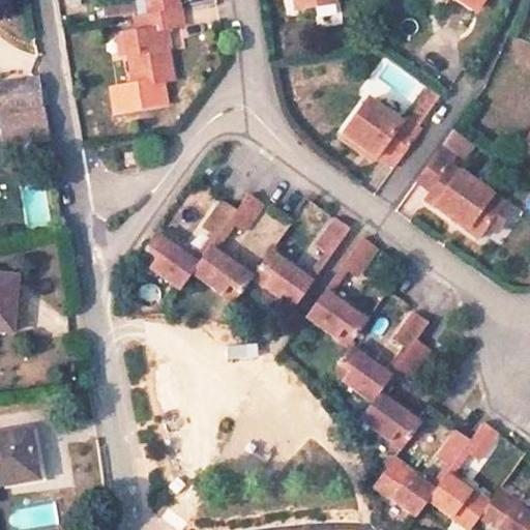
[(145,0),(148,15),(178,10),(176,0),(145,0)]
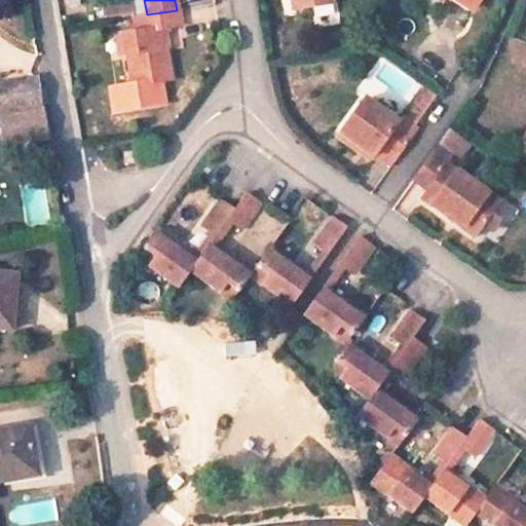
[(291,0),(294,10),(332,3),(331,0),(291,0)]
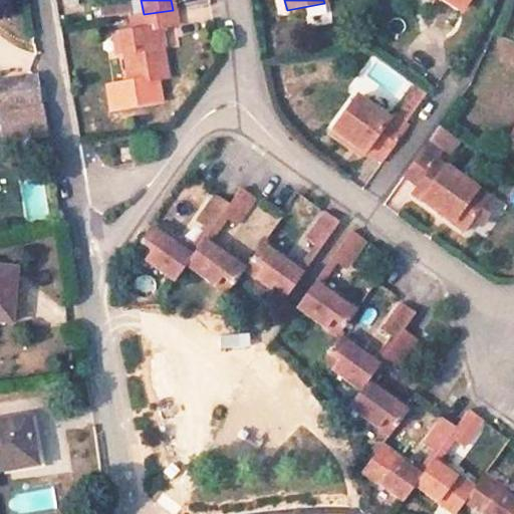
[(440,0),(458,10),(464,0),(440,0)]
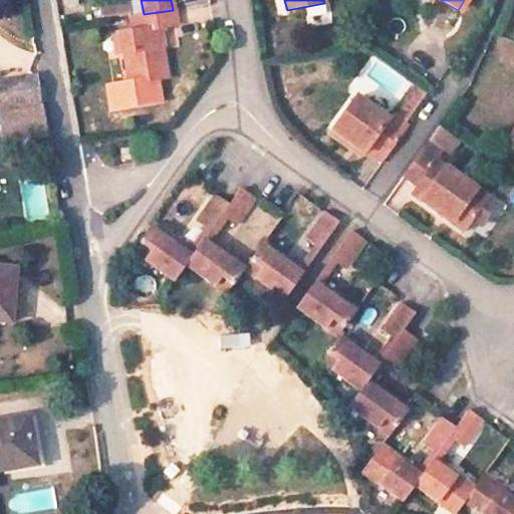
[(100,18),(130,13),(127,1),(98,6),(100,18)]
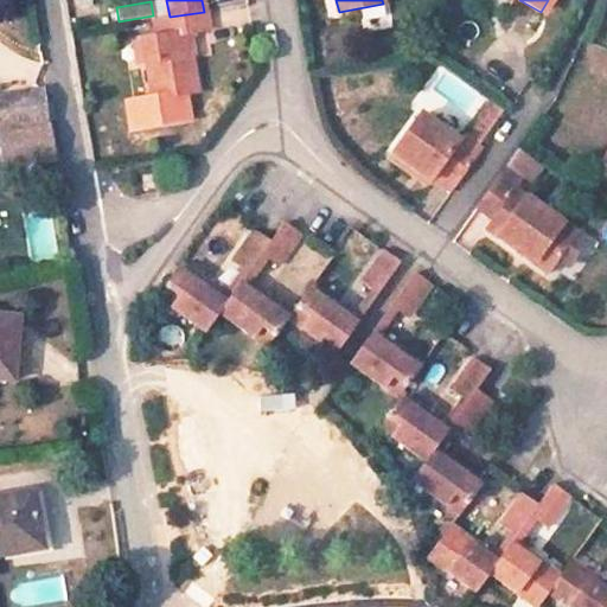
[(222,32),(249,31),(248,7),(221,8),(222,32)]
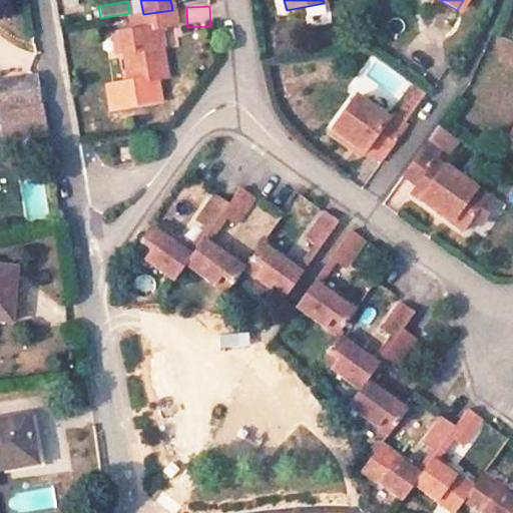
[(158,28),(175,26),(172,10),(143,14),(134,16),(137,31),(120,34),(128,85),(166,78),(158,28)]
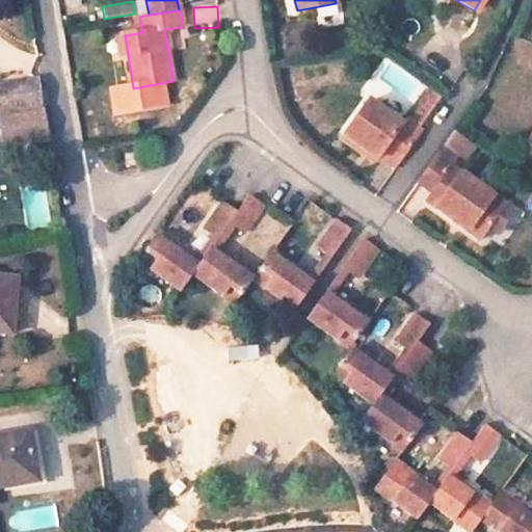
[(40,79),(0,84),(0,113),(2,113),(44,106),(40,79)]
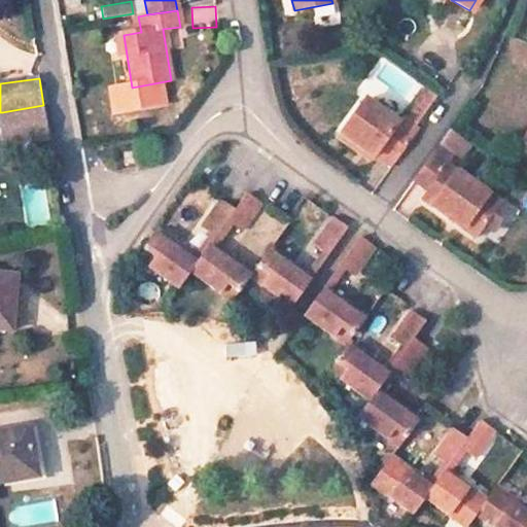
[(406,116),(417,125),(435,97),(424,90),(406,116)]
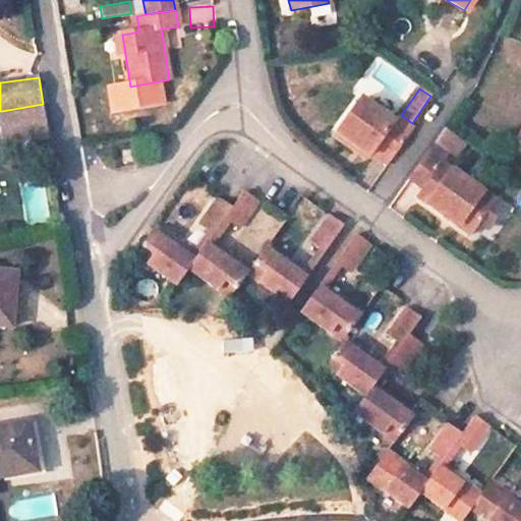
[(371,153),(388,165),(412,130),(395,117),(392,122),(359,99),(336,131),(369,156),(371,153)]
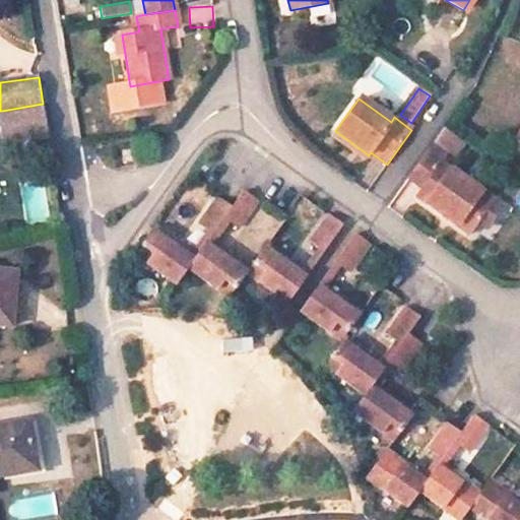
[(43,104),(2,111),(9,145),(49,140),(43,104)]
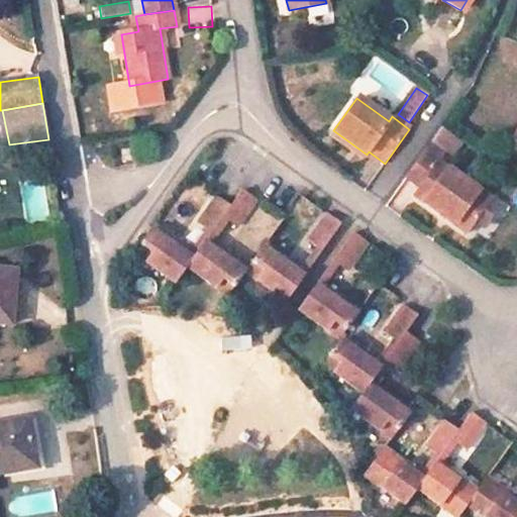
[(431,142),(444,151),(454,137),(441,127),(431,142)]
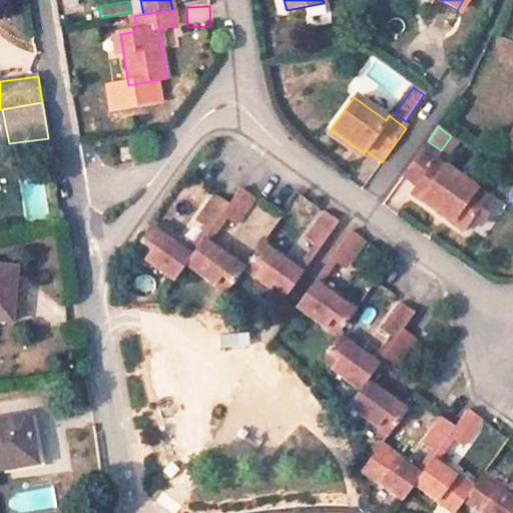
[(440,153),(426,142),(403,176),(416,185),(410,193),(463,231),(472,218),(486,199),(434,161),(440,153)]
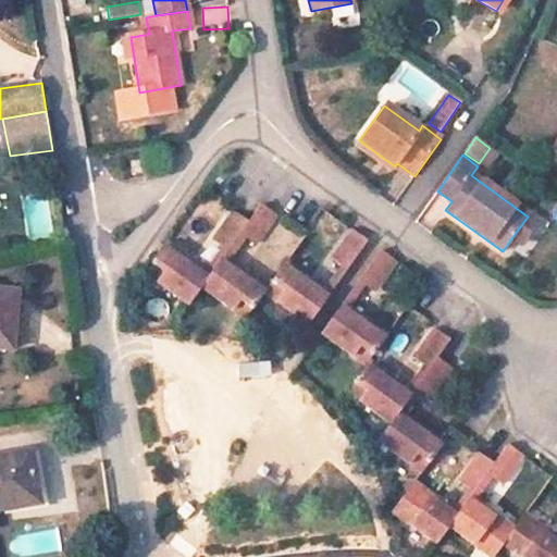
[(145,173),(143,160),(130,162),(132,174),(145,173)]
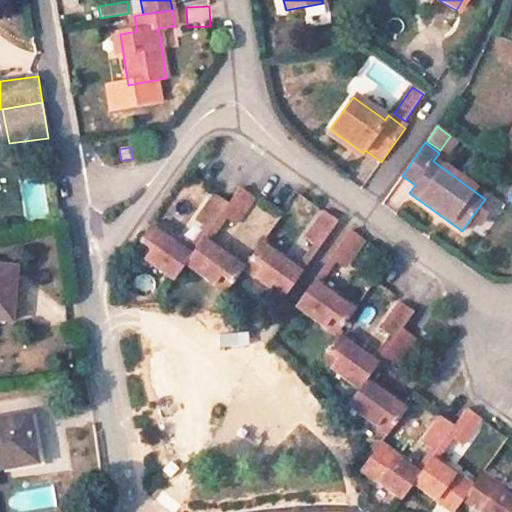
[(234,224),(253,198),(239,189),(228,204),(220,215),(234,224)]
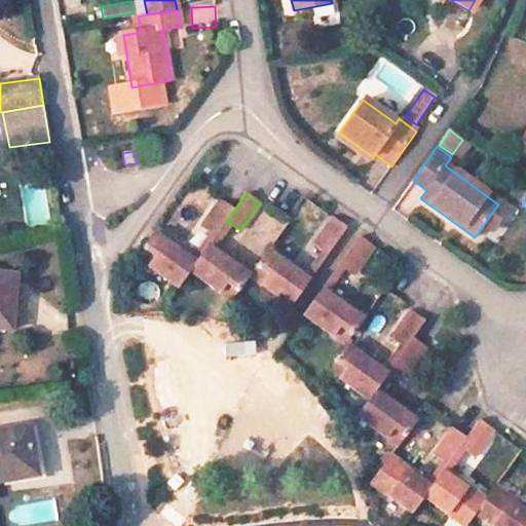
[(226,221),(234,210),(220,200),(200,227),(215,237),(226,221)]
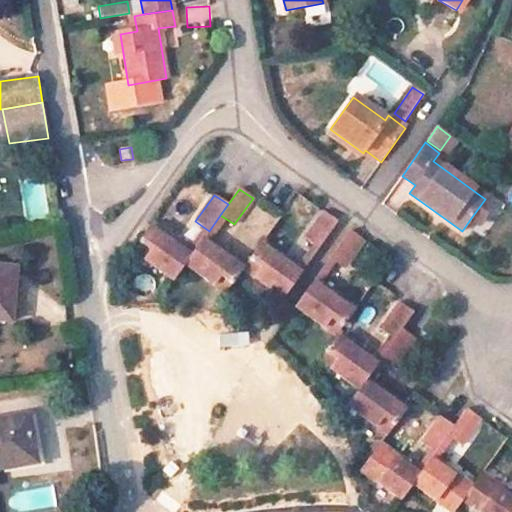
[(471,218),(479,224),(494,204),(485,199),(471,218)]
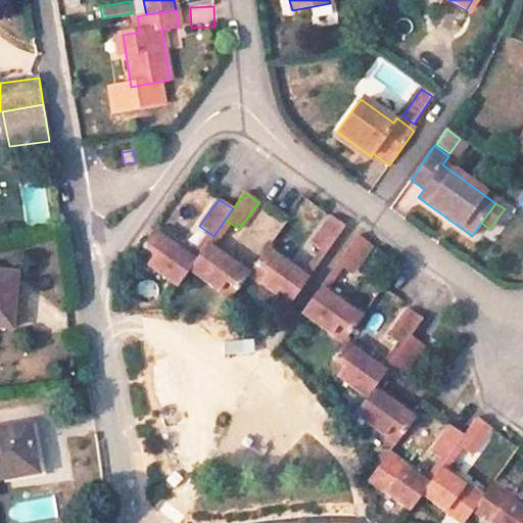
[(344,227),(330,217),(311,243),(325,253),(344,227)]
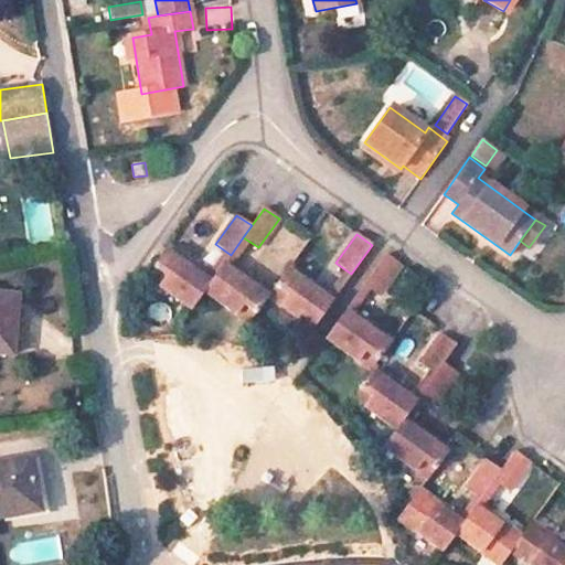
[(203,292),(210,283),(164,252),(146,278),(190,310),(203,292)]
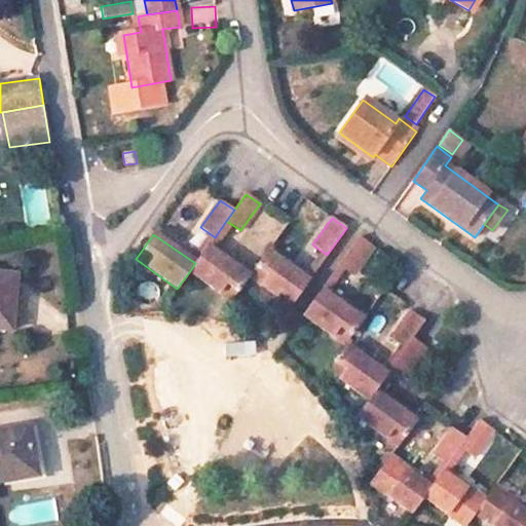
[(354,274),(373,248),(359,237),(339,264),(354,274)]
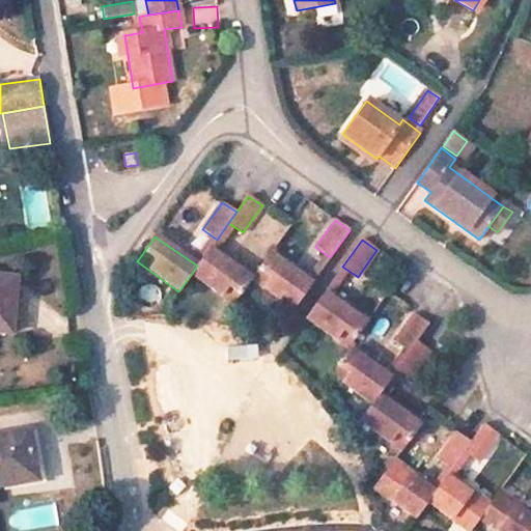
[(191,275),(233,304),(251,279),(210,249),(197,266),(191,275)]
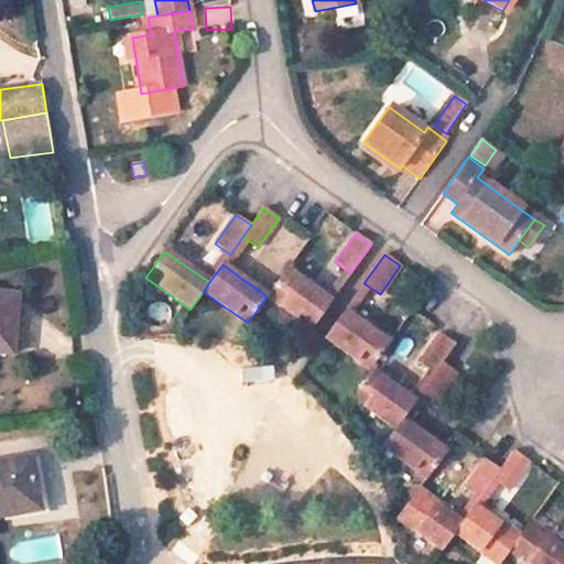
[(267,296),(312,328),(331,302),(286,270),(267,296)]
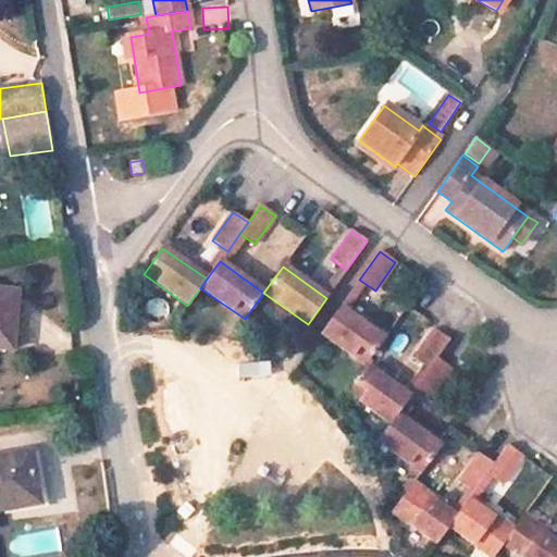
[(17,293),(0,291),(0,348),(13,350),(17,293)]
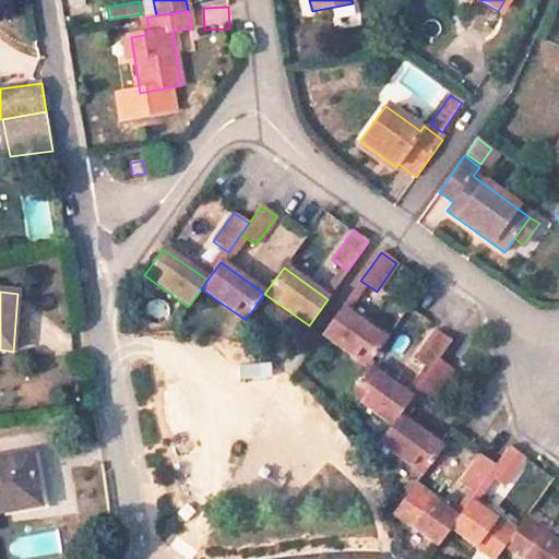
[(385,341),(341,309),(322,335),(366,367),(385,341)]
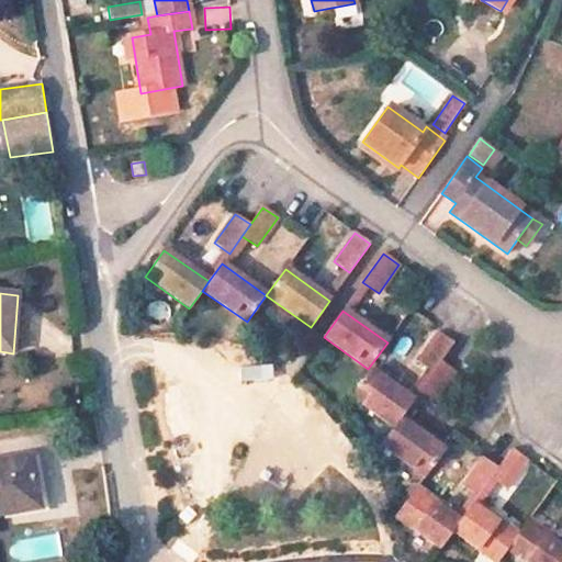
[(441,361),(453,345),(438,333),(418,361),(433,373),(441,361)]
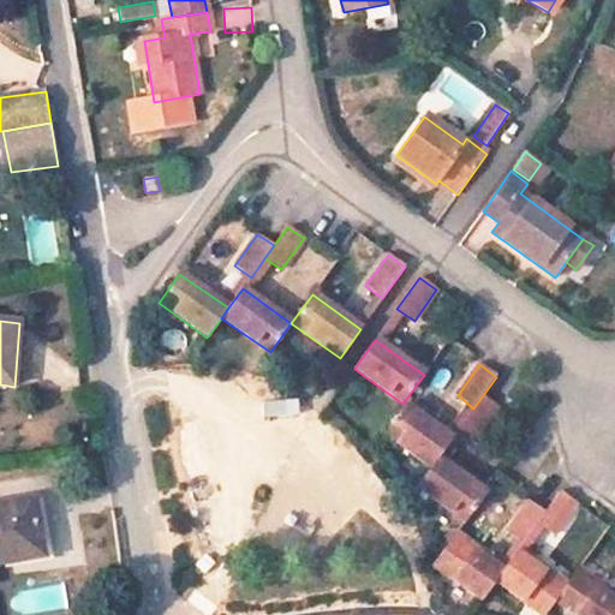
[(475,439),(499,407),(483,395),(473,408),(459,428),(475,439)]
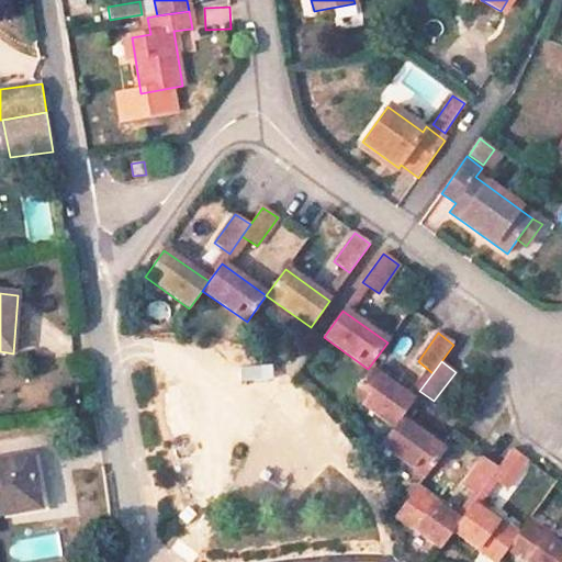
[(368,369),(349,396),(393,428),(400,418),(413,402),(368,369)]
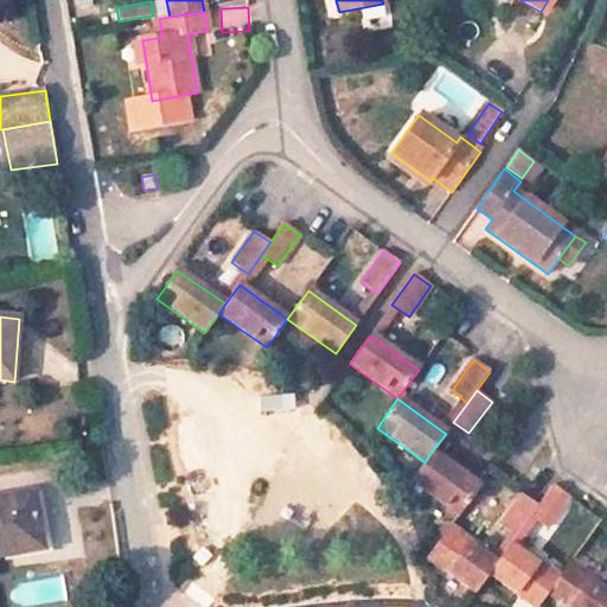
[(459,516),(479,486),(432,452),(425,462),(410,481),(459,516)]
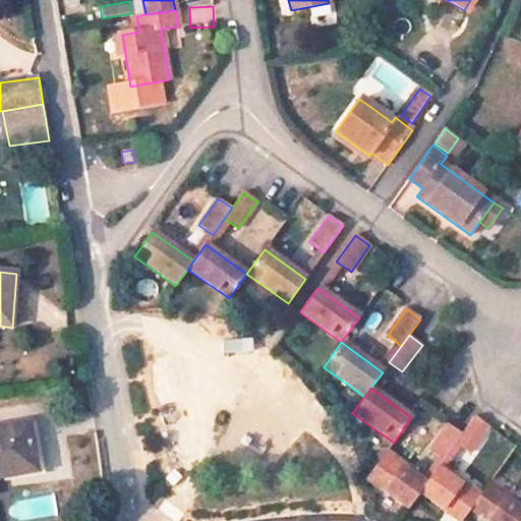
[(468,453),(488,426),(474,416),(461,435),(455,443),(468,453)]
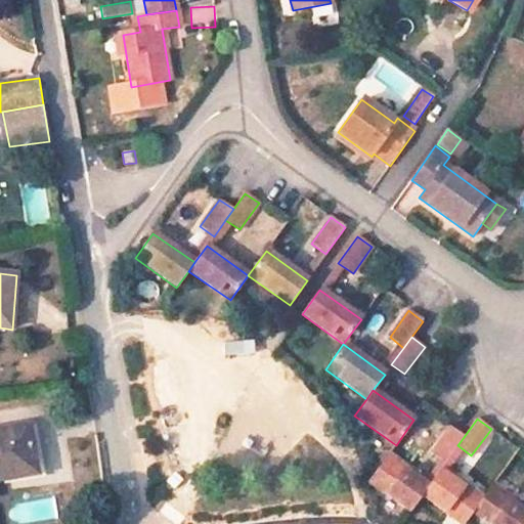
[(457,445),(464,437),(450,427),(431,453),(444,464),(457,445)]
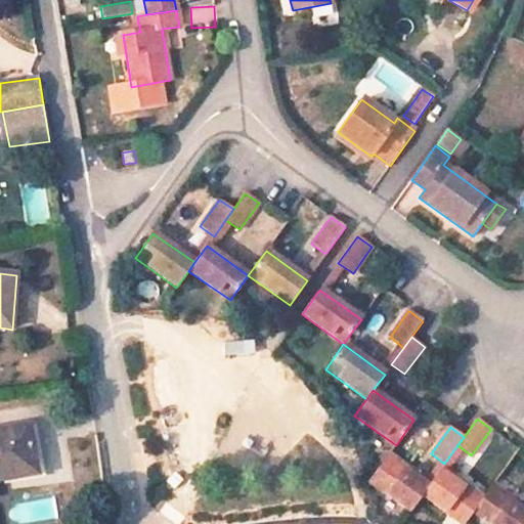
[(27,430),(0,434),(0,482),(4,482),(3,478),(34,473),(27,430)]
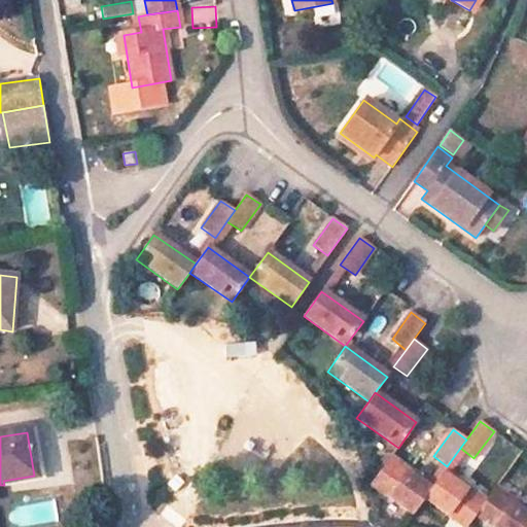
[(388,460),(371,485),(412,515),(424,498),(430,490),(388,460)]
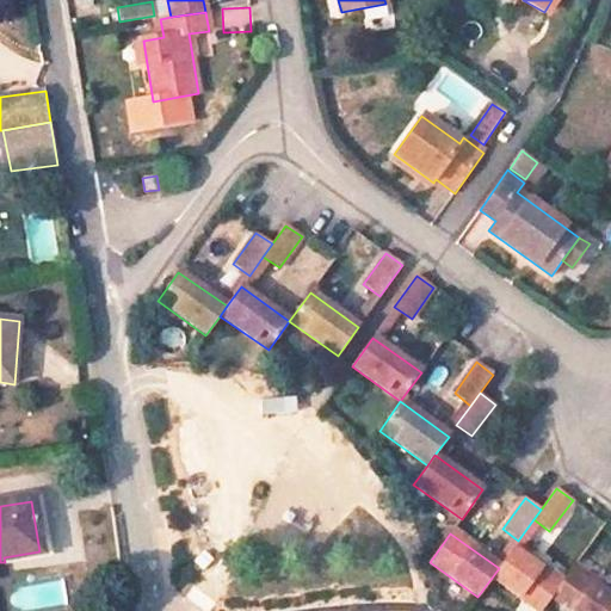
[(537,610),(541,610),(551,597),(561,584),(512,549),(499,568),(492,578),(537,610)]
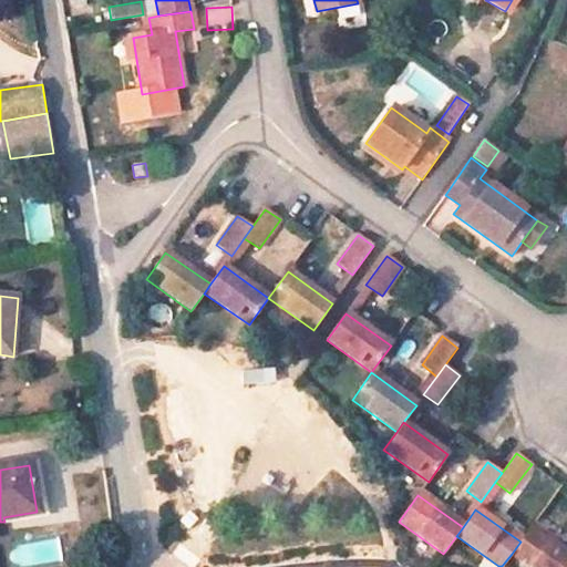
[(529,566),(566,566),(566,553),(531,527),(521,542),(512,554),(529,566)]
